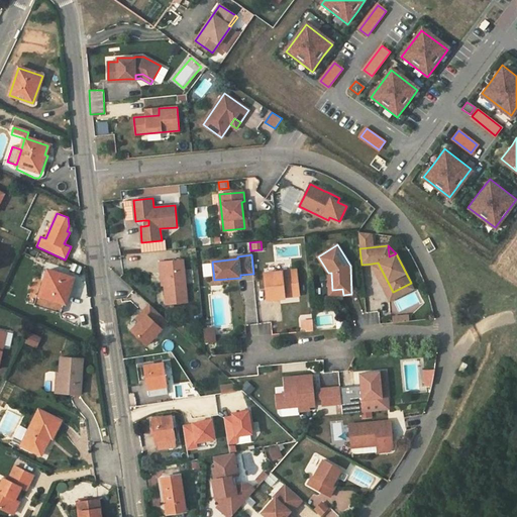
[(187,302),(183,260),(160,262),(161,273),(163,272),(165,285),(167,304),(187,302)]
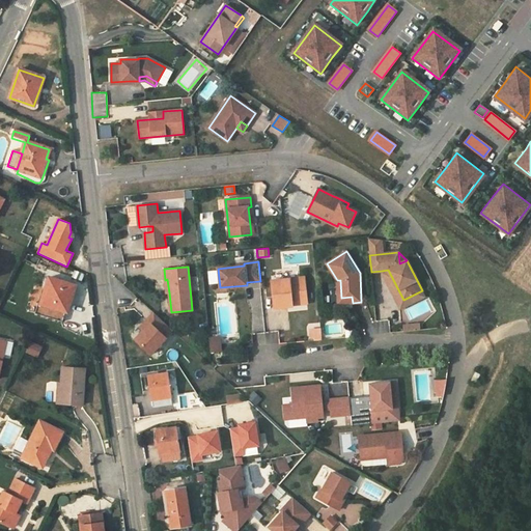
[(388,270),(382,271),(401,308),(425,296),(422,290),(403,300),(388,270)]
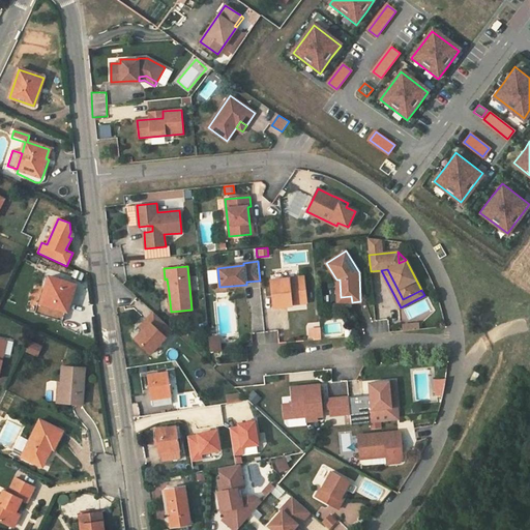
[(49,276),(46,289),(48,289),(42,304),(50,306),(65,311),(67,312),(70,301),(68,301),(74,284),(49,276)]
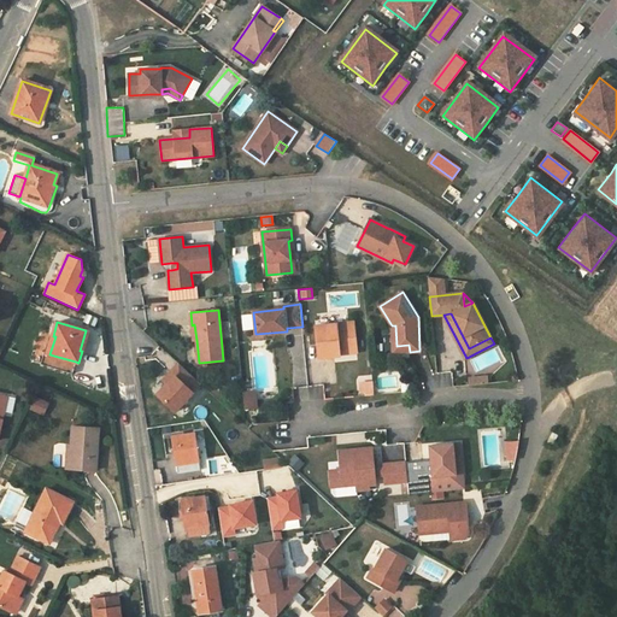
[(316,325),(318,357),(340,356),(340,353),(339,351),(345,351),(345,348),(357,347),(354,322),(316,325)]
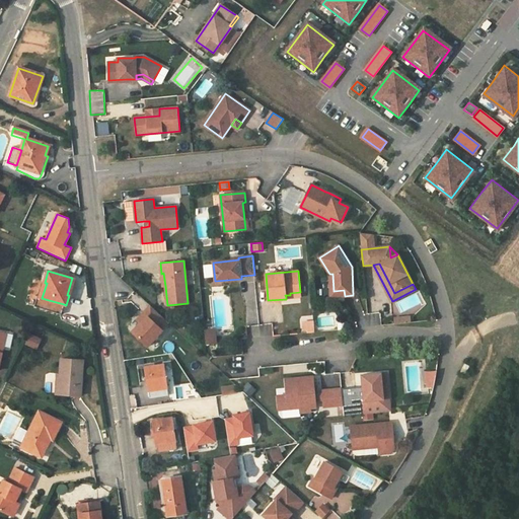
[(332,274),(329,274),(330,296),(345,296),(344,290),(334,291),(332,274)]
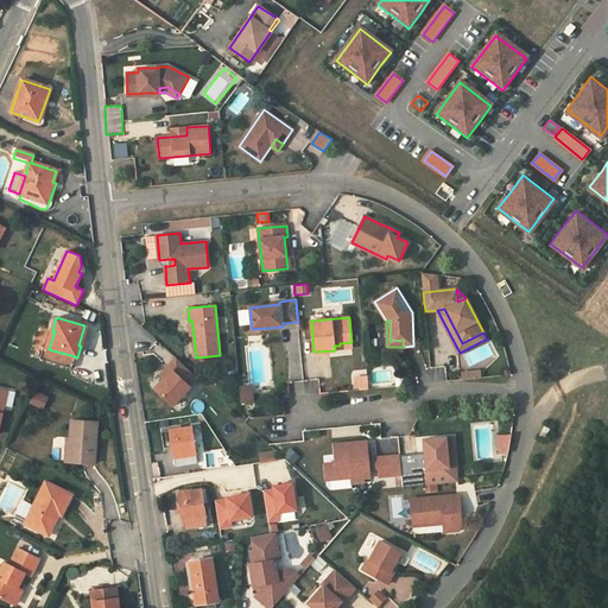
[(54,363),(57,352),(49,349),(46,348),(44,348),(40,360),(54,363)]
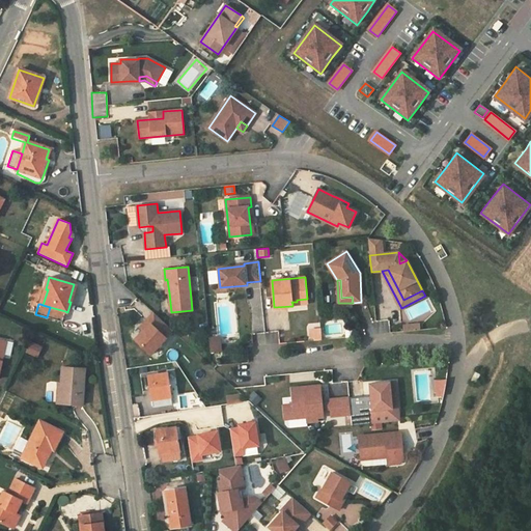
[(65,311),(50,307),(47,317),(62,323),(65,311)]
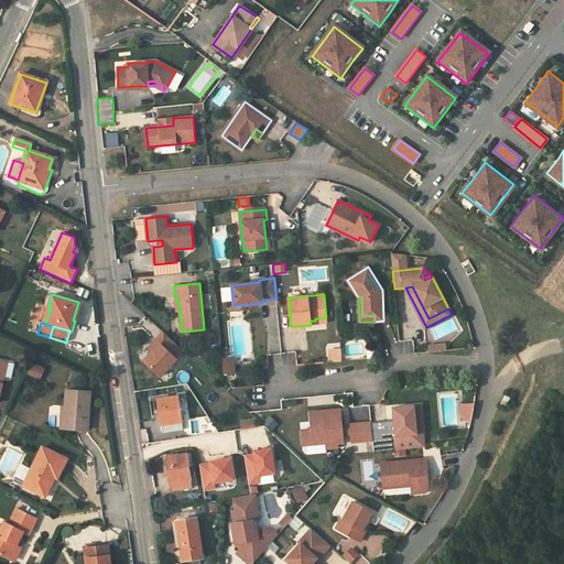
[(183,349),(163,332),(155,340),(159,344),(149,355),(144,360),(161,376),(176,359),(175,358),(183,349)]
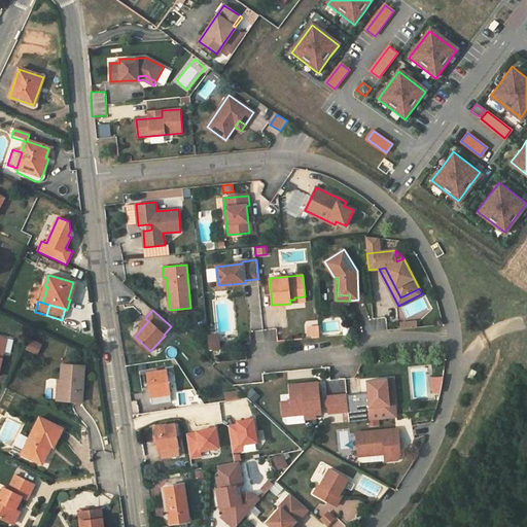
[(148,321),(145,318),(136,328),(139,331),(148,321)]
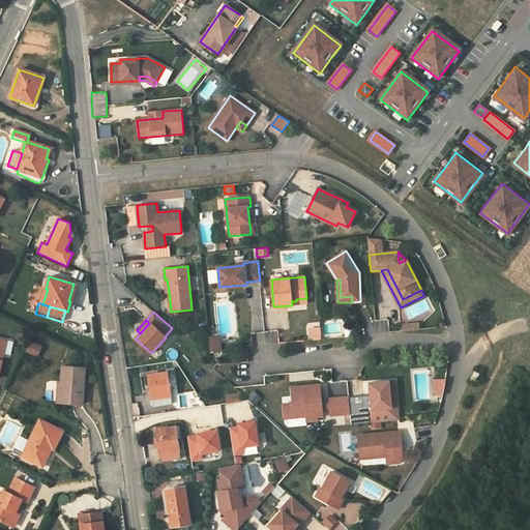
[(321,339),(320,328),(313,329),(314,336),(314,340),(321,339)]
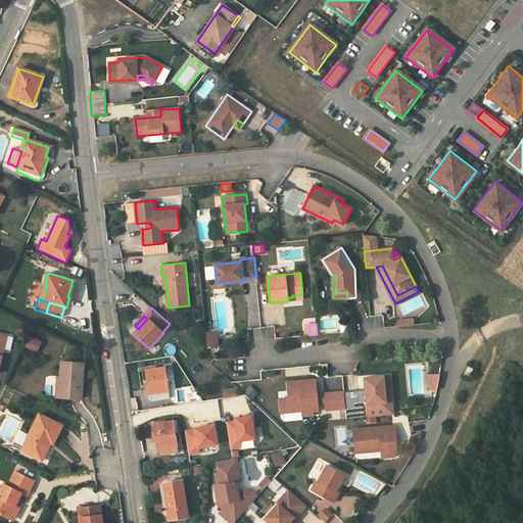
[(216,331),(203,331),(204,347),(217,346),(216,331)]
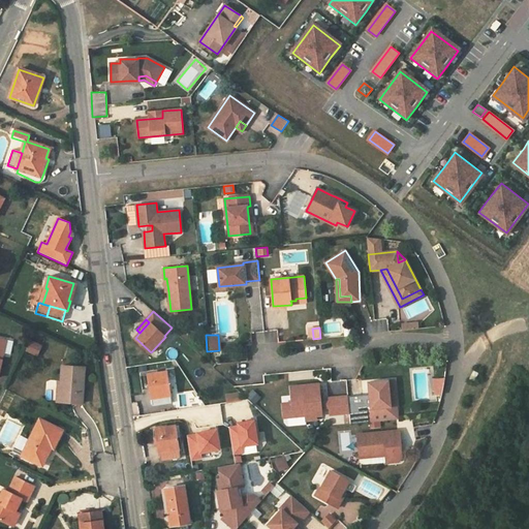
[(0,339),(0,366),(3,353),(10,355),(12,342),(0,339)]
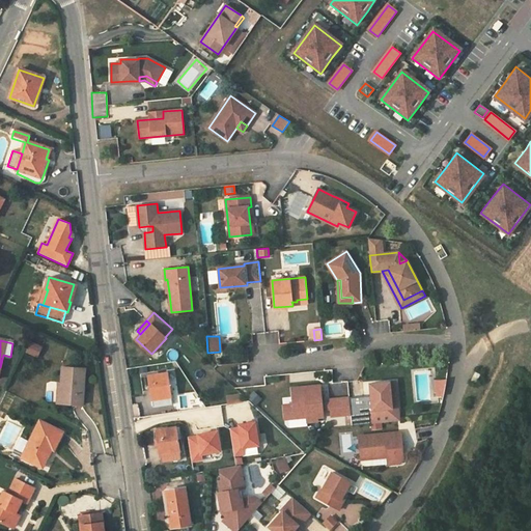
[(31,341),(26,351),(37,357),(43,346),(31,341)]
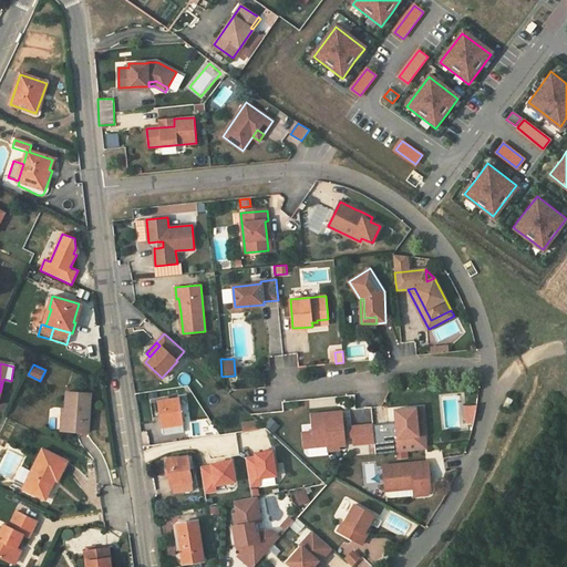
[(65,410),(64,431),(88,433),(90,394),(66,392),(65,410)]
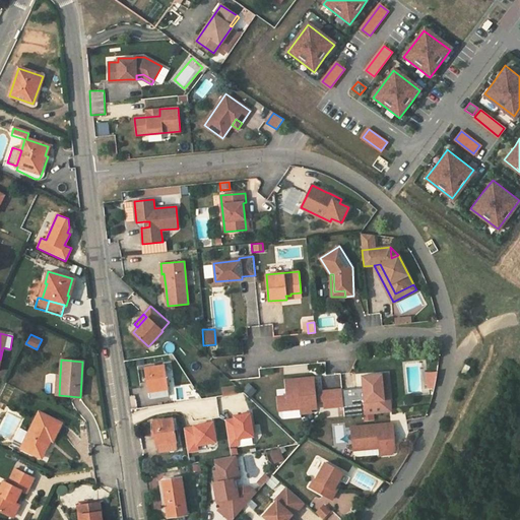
[(465,364),(461,373),(466,375),(470,367),(465,364)]
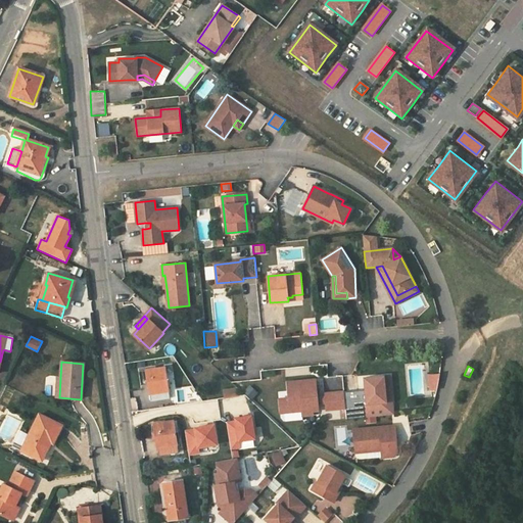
[(146,370),(149,393),(169,390),(164,367),(146,370)]
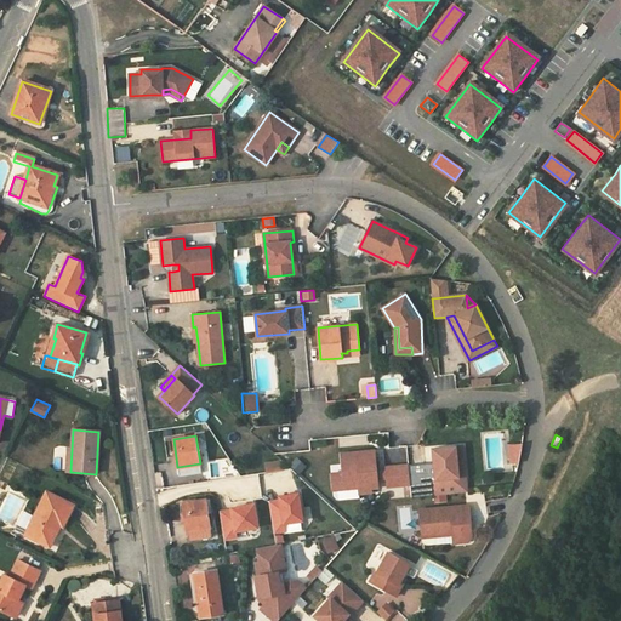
[(522,444),(510,445),(512,463),(519,462),(522,444)]
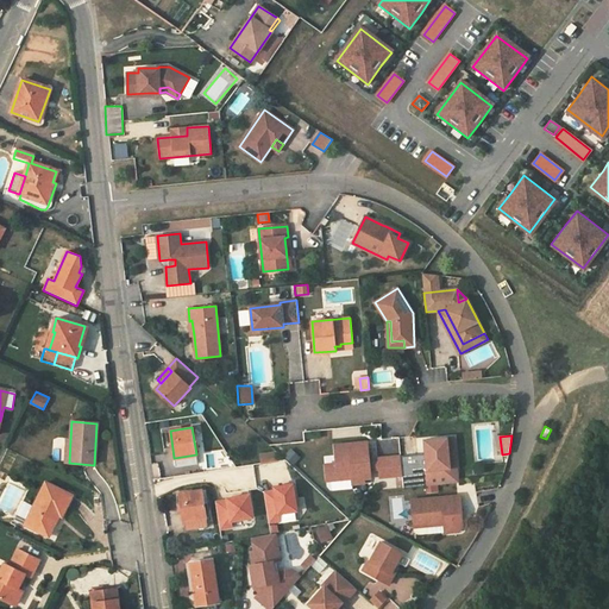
[(422,470),(425,485),(458,483),(457,466),(450,468),(446,438),(425,440),(426,454),(427,470),(422,470)]
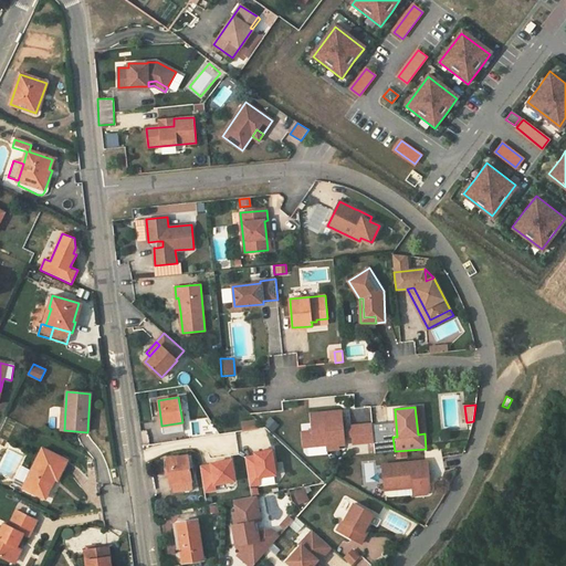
[(415,407),(418,435),(425,433),(421,407),(415,407)]
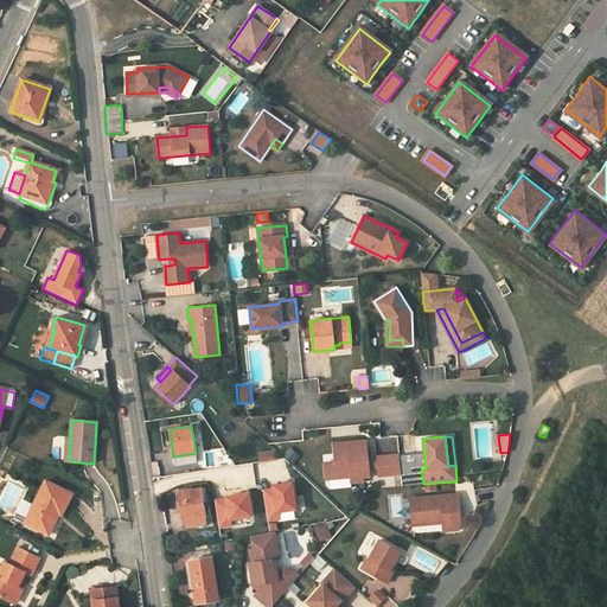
[(324,462),(325,478),(350,477),(350,481),(363,481),(363,477),(370,477),(369,467),(363,467),(362,460),(368,459),(368,457),(366,440),(333,442),(334,461),(324,462)]
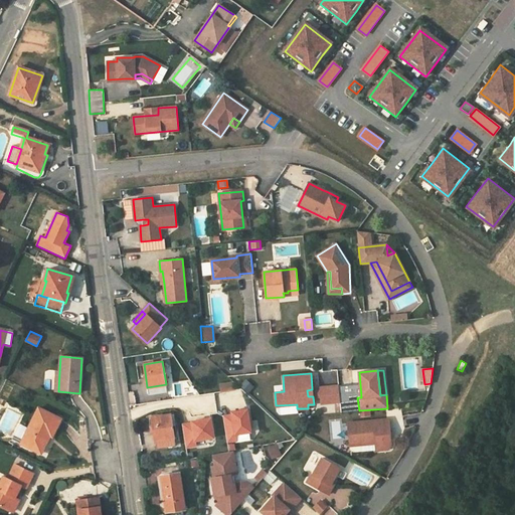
[(246,393),(252,386),(244,379),(238,386),(246,393)]
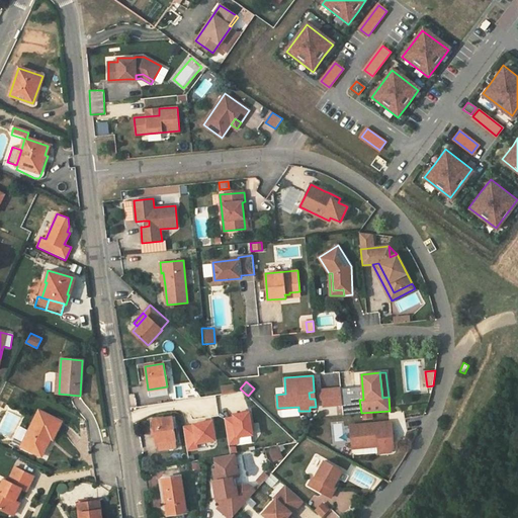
[(235,384),(222,386),(223,394),(236,392),(235,384)]
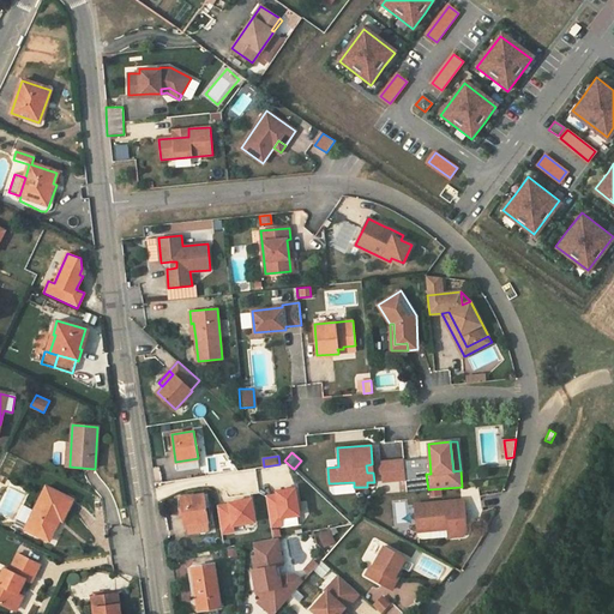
[(404,459),(381,462),(381,473),(383,481),(405,479),(404,459)]
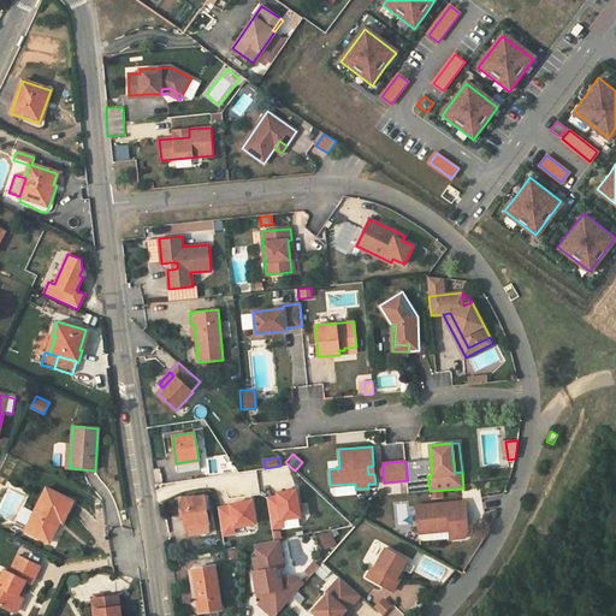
[(374,474),(383,474),(383,463),(373,463),(373,466),(374,474)]
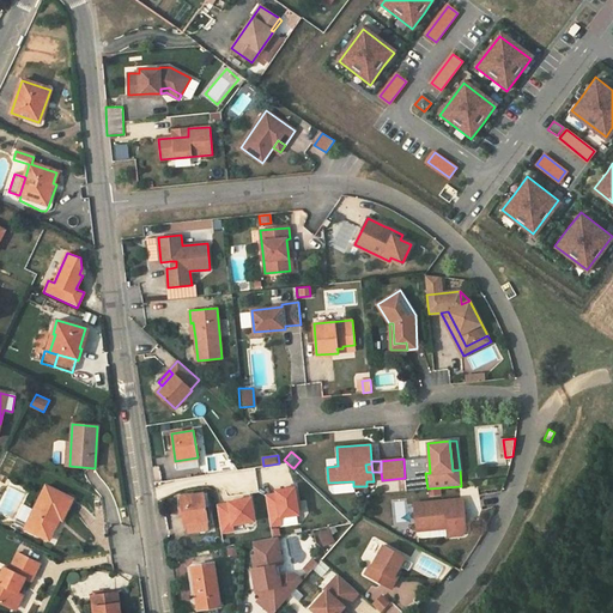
[(263,466),(265,473),(280,471),(279,463),(263,466)]
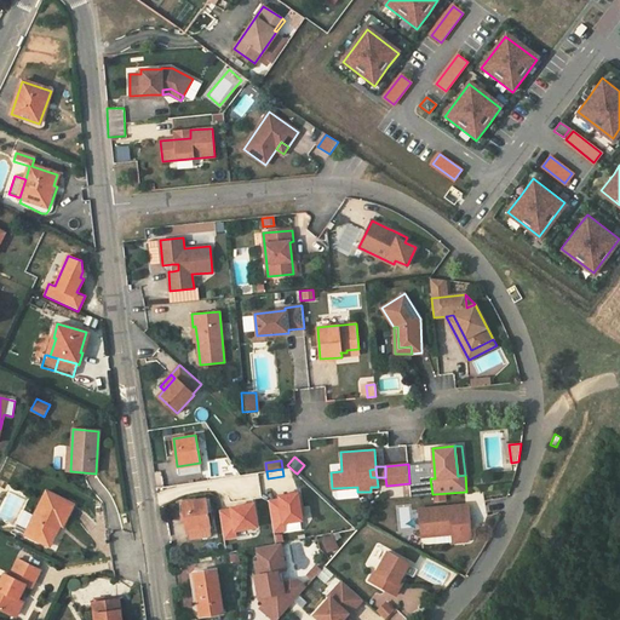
[(282,524),(300,521),(294,491),(264,497),(271,533),(283,530),(282,524)]
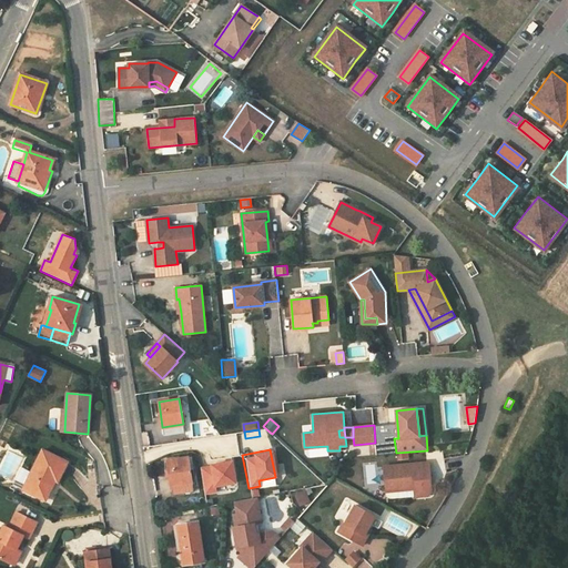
[(51,479),(54,482),(57,483),(67,463),(42,450),(22,490),(41,499),(51,479)]
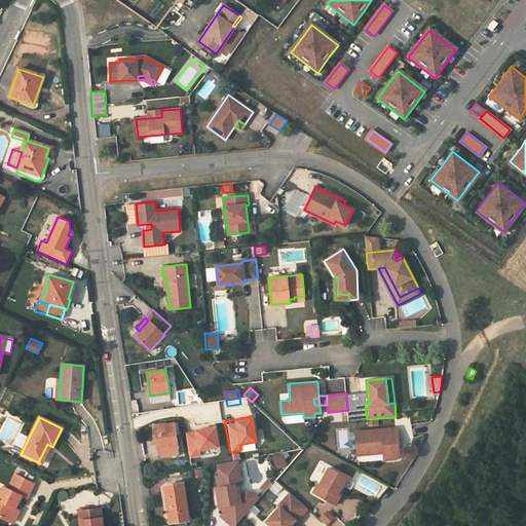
[(174,423),(155,426),(158,450),(159,450),(160,456),(179,454),(176,436),(174,423)]
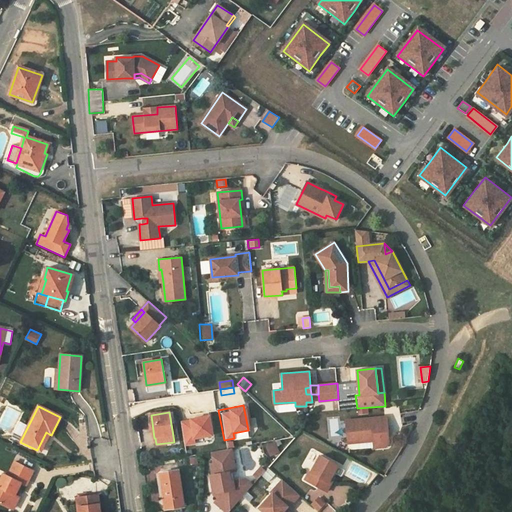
[(209,414),(178,419),(181,443),(212,438),(209,414)]
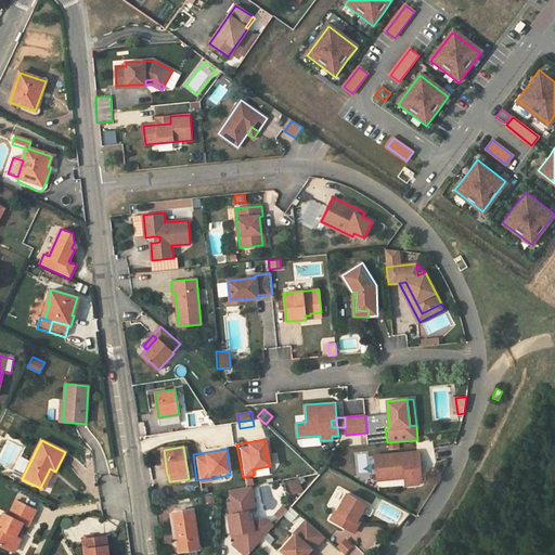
[(374,455),(377,480),(404,477),(405,486),(418,483),(422,479),(421,472),(417,472),(417,467),(421,466),(418,452),(374,455)]
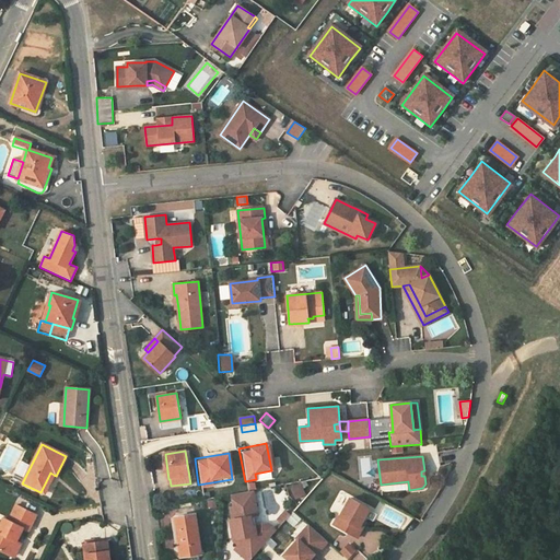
[(44,493),(54,475),(50,473),(41,492),(44,493)]
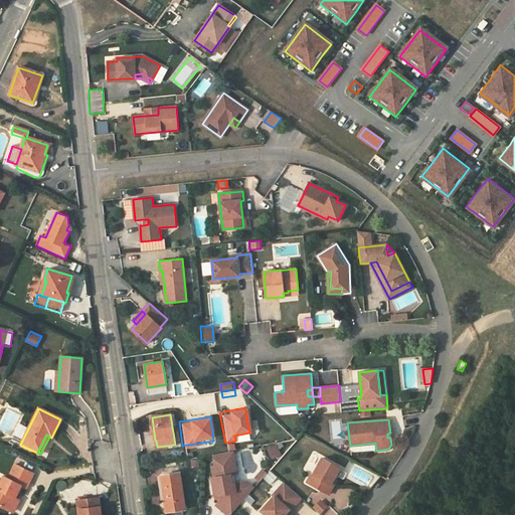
[(330,439),(334,448),(343,444),(339,436),(330,439)]
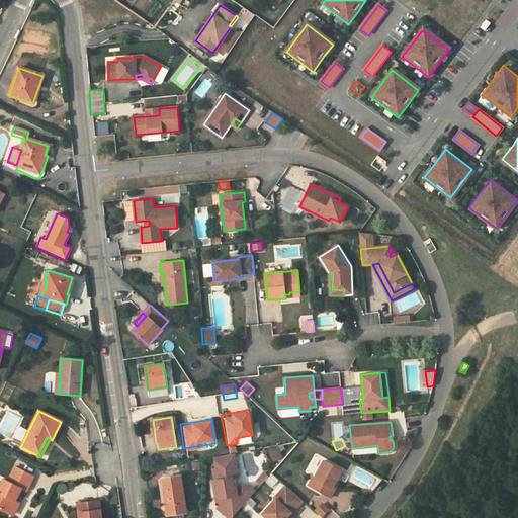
[(276,446),(269,449),(274,461),(282,457),(279,452),(276,446)]
